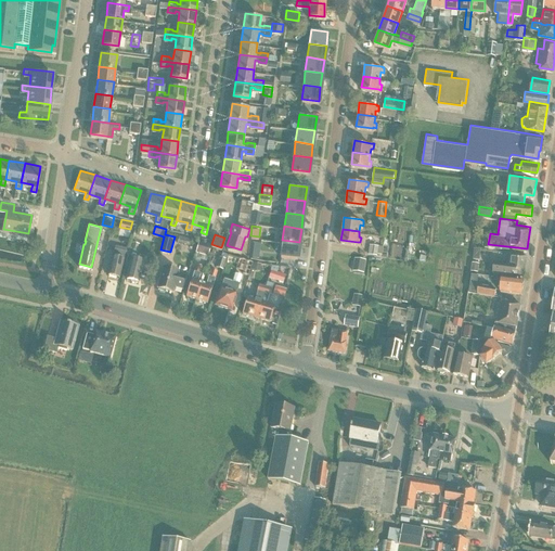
[(207,252),(210,241),(197,238),(194,247),(207,252)]
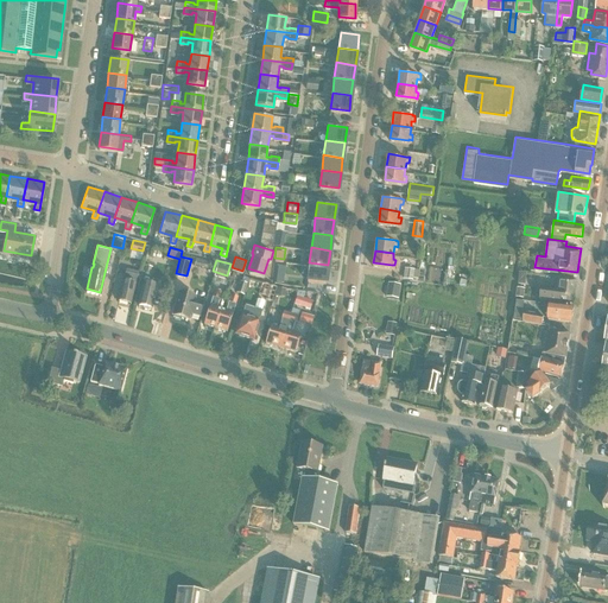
[(150,275),(152,264),(145,261),(141,273),(150,275)]
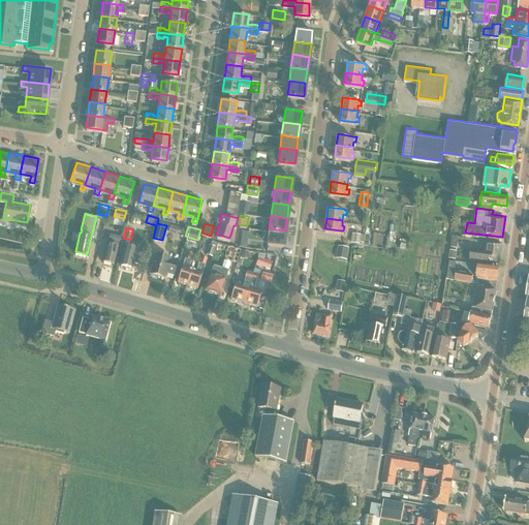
[(285,230),(269,228),(267,242),(283,244),(285,230)]
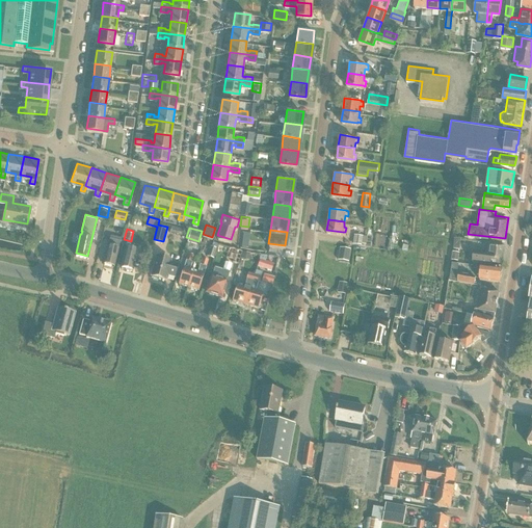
[(364,233),(355,231),(353,240),(362,242),(364,233)]
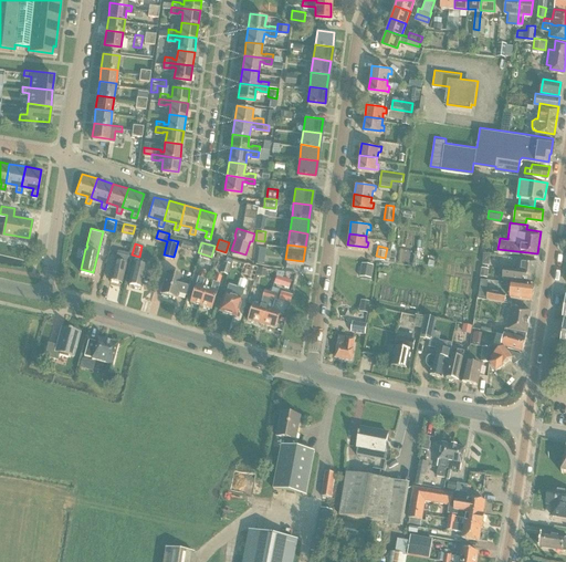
[(118,247),(117,250),(115,258),(109,277),(122,280),(127,256),(130,256),(133,250),(118,247)]
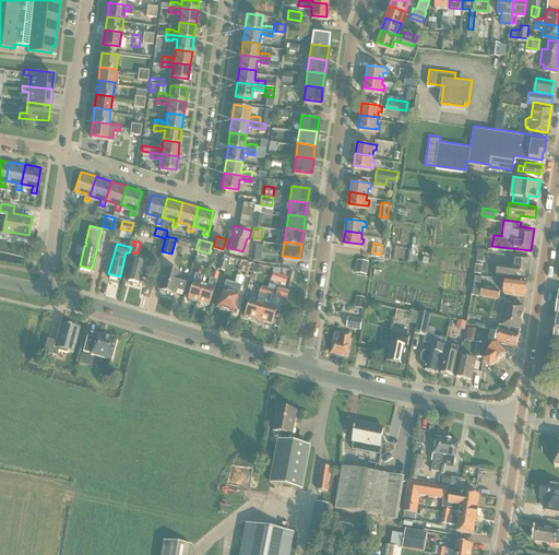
[(511,263),(530,266),(531,255),(513,252),(511,263)]
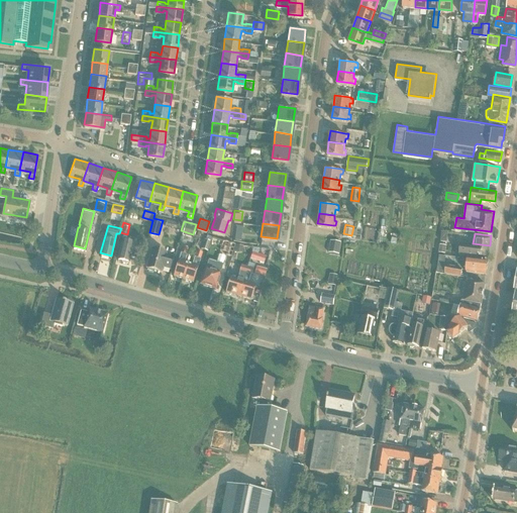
[(125,235),(123,235),(117,258),(120,259),(121,260),(124,261),(126,260),(129,260),(130,253),(136,255),(139,241),(134,240),(135,236),(129,235),(129,236),(125,235)]
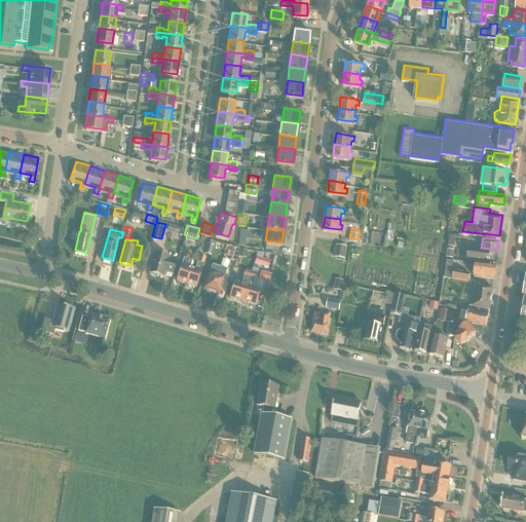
[(215,243),(208,239),(204,250),(212,252),(215,243)]
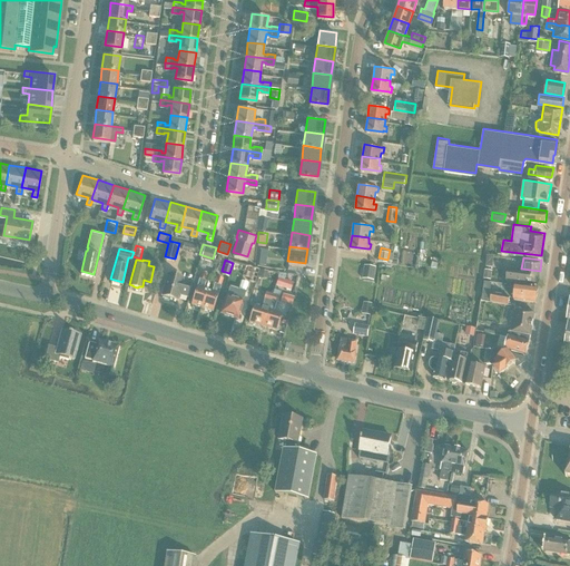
[(242,272),(249,274),(248,277),(255,280),(259,266),(245,262),(242,272)]
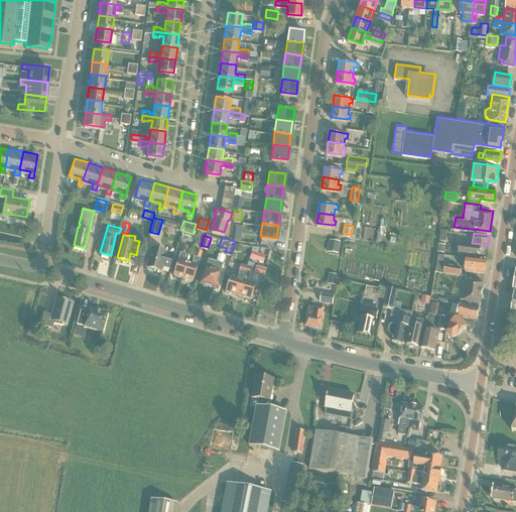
[(341,238),(330,237),(329,249),(339,251),(341,238)]
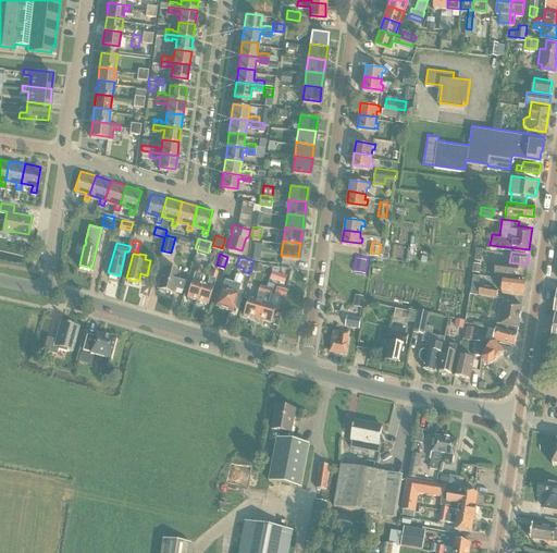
[(525,274),(528,265),(509,262),(496,260),(494,271),(525,274)]
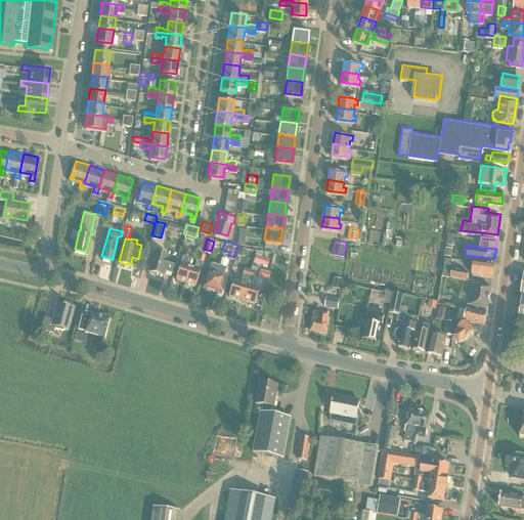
[(175,276),(185,279),(190,264),(186,263),(186,261),(187,261),(189,255),(190,249),(185,247),(181,259),(175,276)]
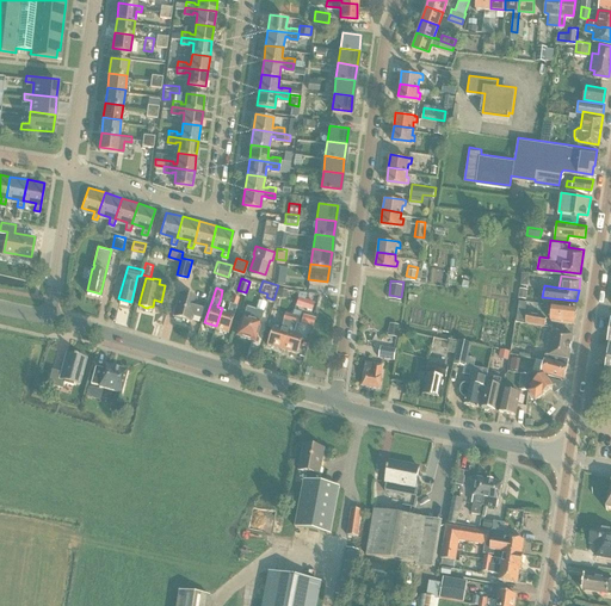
[(197,297),(197,295),(179,290),(173,313),(191,317),(192,313),(203,315),(207,300),(197,297)]
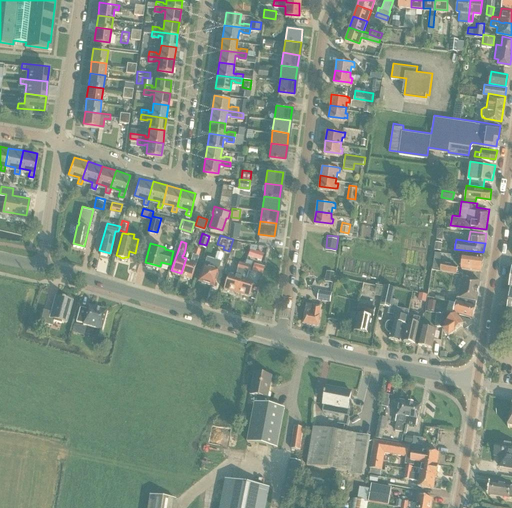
[(186,258),(181,273),(191,276),(196,259),(197,259),(199,253),(200,247),(195,245),(193,251),(192,251),(190,257),(189,259),(186,258)]
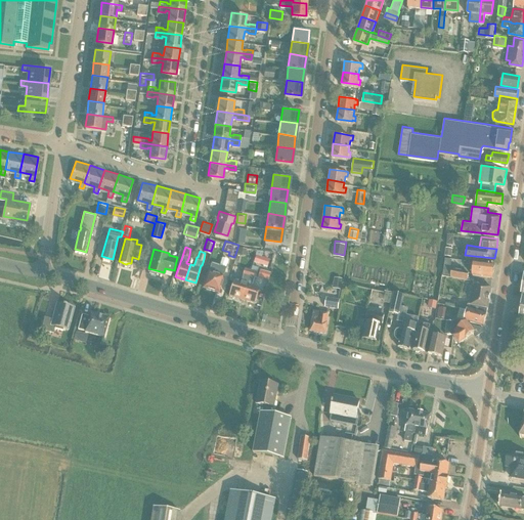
[(253,253),(253,261),(268,262),(269,255),(253,253)]
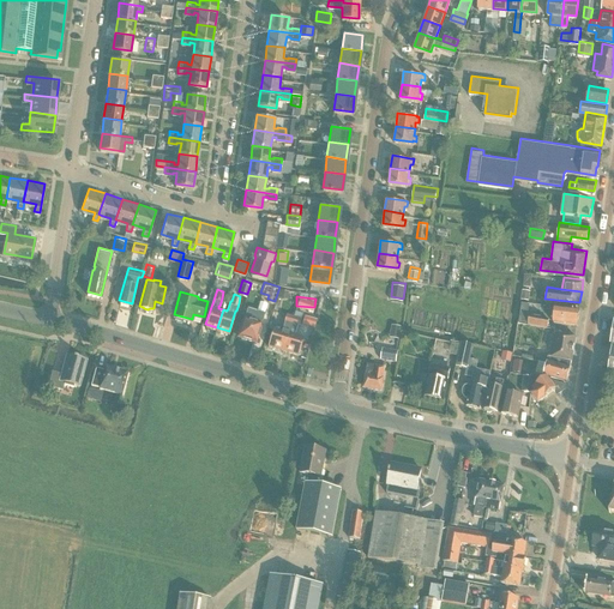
[(244,315),(239,333),(256,339),(262,321),(260,321),(260,319),(262,319),(265,311),(247,305),(245,314),(246,314),(245,317),(244,315)]
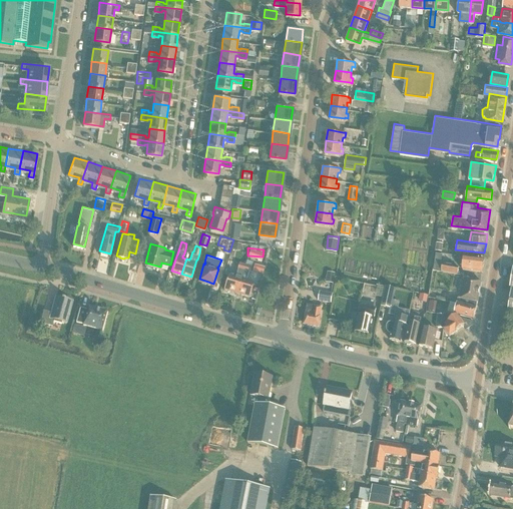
[(482,269),(484,257),(464,255),(462,267),(482,269)]
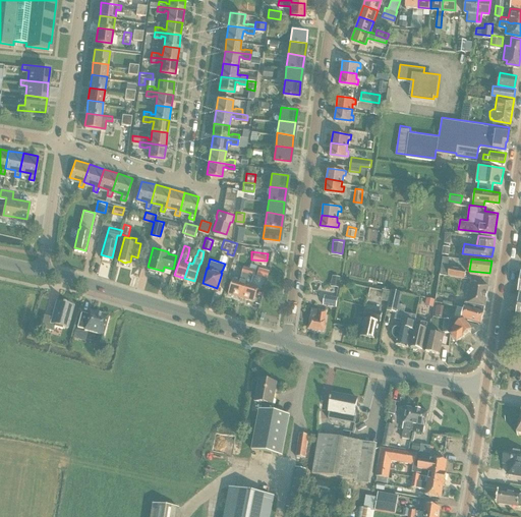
[(466,268),(450,265),(449,273),(465,275),(466,268)]
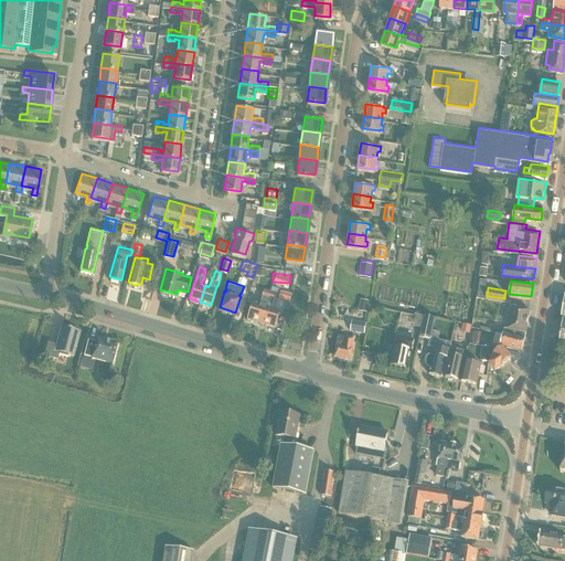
[(268,295),(262,293),(259,303),(251,299),(246,316),(260,320),(268,295)]
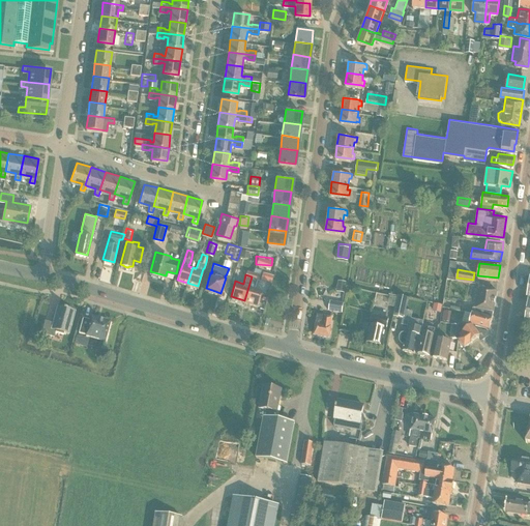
[(255,287),(257,279),(252,276),(244,300),(258,303),(262,289),(255,287)]
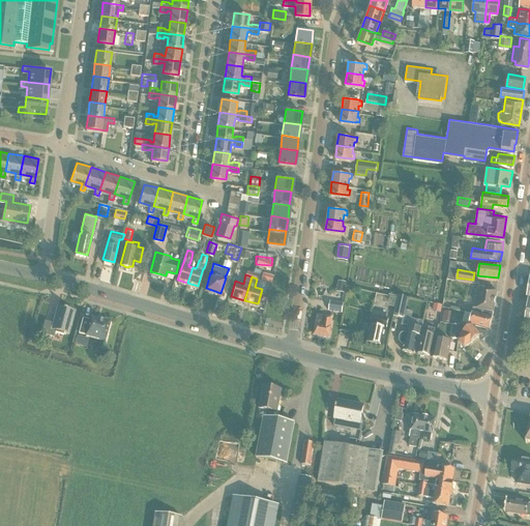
[(347,279),(339,278),(336,288),(345,289),(347,279)]
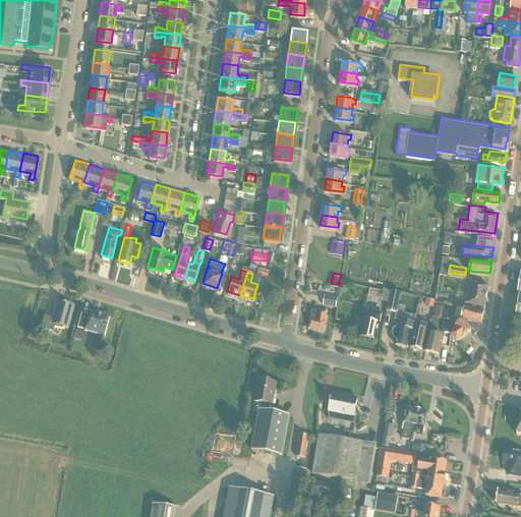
[(465,304),(483,309),(485,303),(488,283),(468,279),(465,300),(464,304),(465,304)]
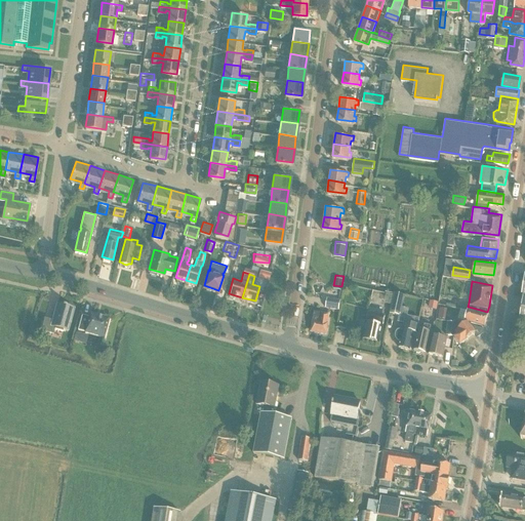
[(340,296),(328,294),(326,305),(339,307),(340,296)]
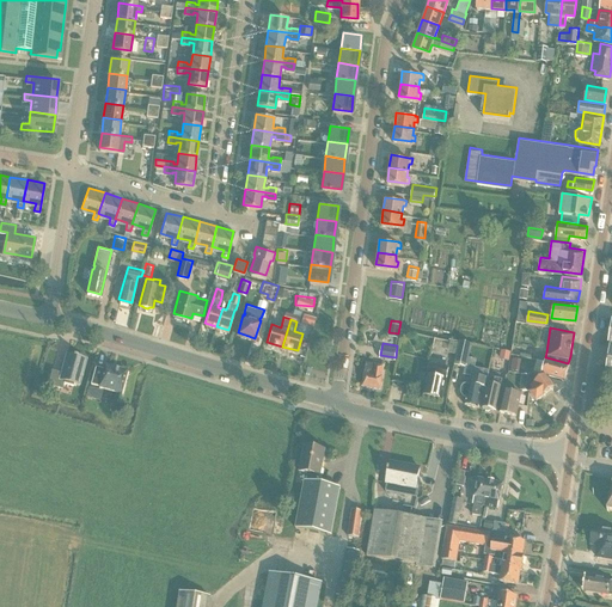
[(471,348),(458,345),(454,361),(467,363),(471,348)]
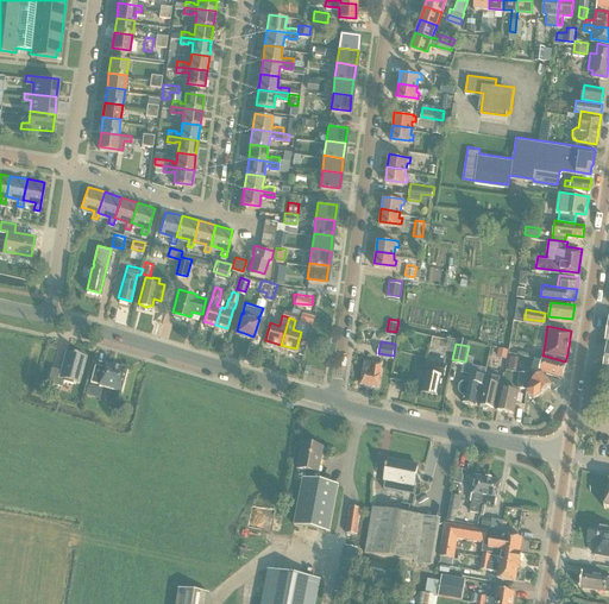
[(496,356),(507,357),(509,346),(498,345),(496,356)]
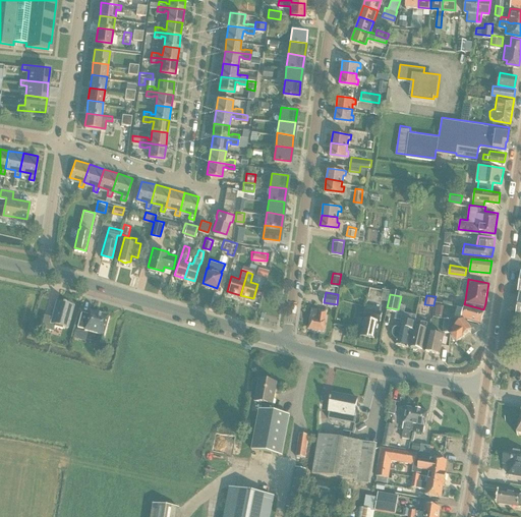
[(67,325),(73,303),(56,298),(52,314),(44,312),(41,325),(53,328),(55,322),(67,325)]
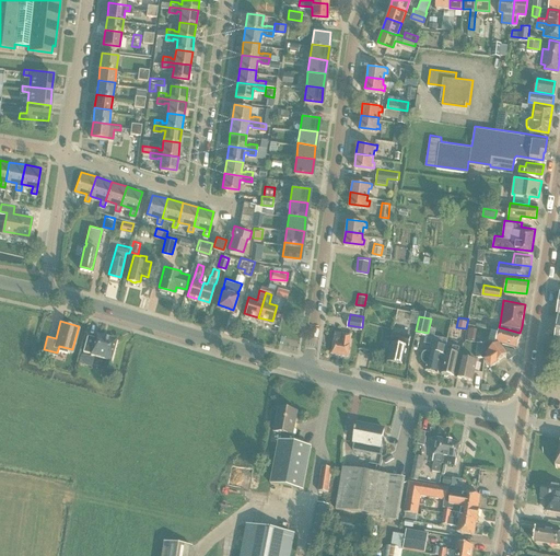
[(516,346),(520,333),(500,327),(499,327),(496,339),(488,337),(487,339),(498,343),(498,340),(516,346)]
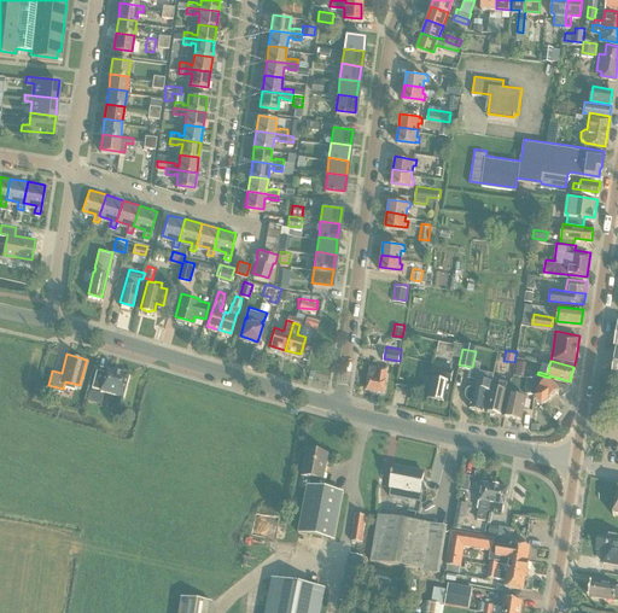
[(369,363),(368,373),(366,386),(384,390),(386,375),(388,366),(369,363)]
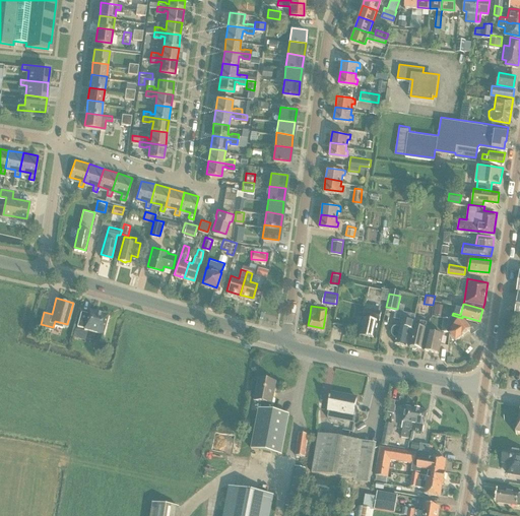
[(379,319),(381,310),(365,306),(363,316),(362,316),(359,333),(376,337),(379,319)]
